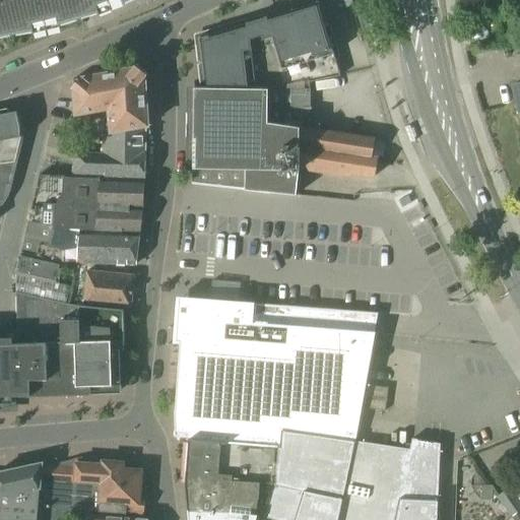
[(0,0),(0,37),(33,33),(31,24),(55,18),(58,25),(99,13),(95,6),(111,0),(120,0),(122,4),(131,0),(0,0)]
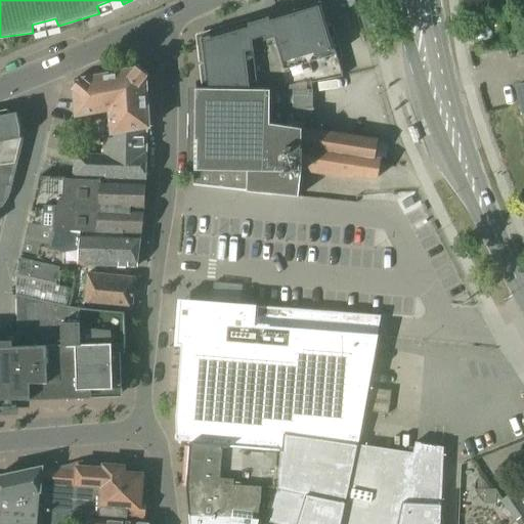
[(312,91),(312,83),(343,77),(337,54),(321,1),(201,39),(206,90),(312,91)]
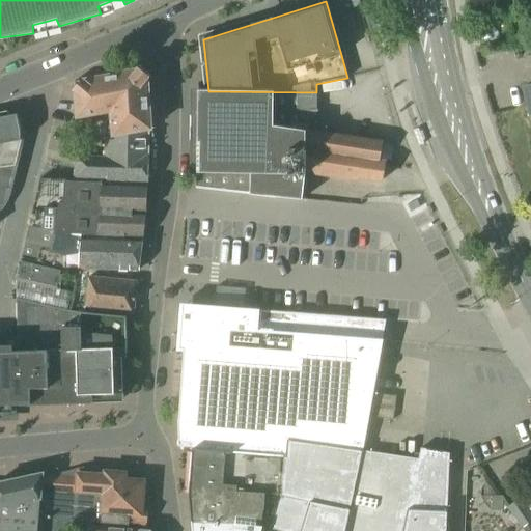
[(149,104),(147,78),(149,75),(140,66),(137,70),(75,82),(77,118),(91,115),(149,104)]
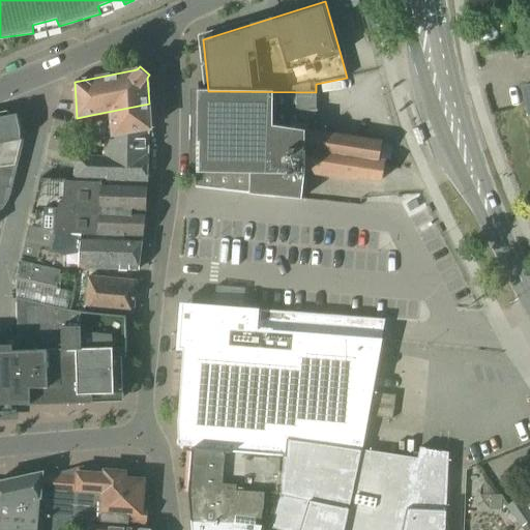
[(198,91),(197,173),(210,173),(249,173),(248,194),(301,199),(303,174),(304,172),(307,151),(384,163),(384,162),(378,160),(381,142),(316,131),(316,92),(208,91),(198,91)]
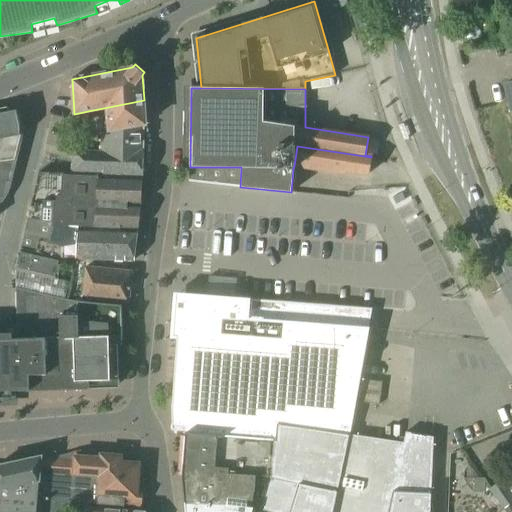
[(68,174),(141,178),(142,125),(145,124),(144,100),(88,111),(90,134),(101,133),(100,151),(73,150),(69,173),(68,173),(68,174)]
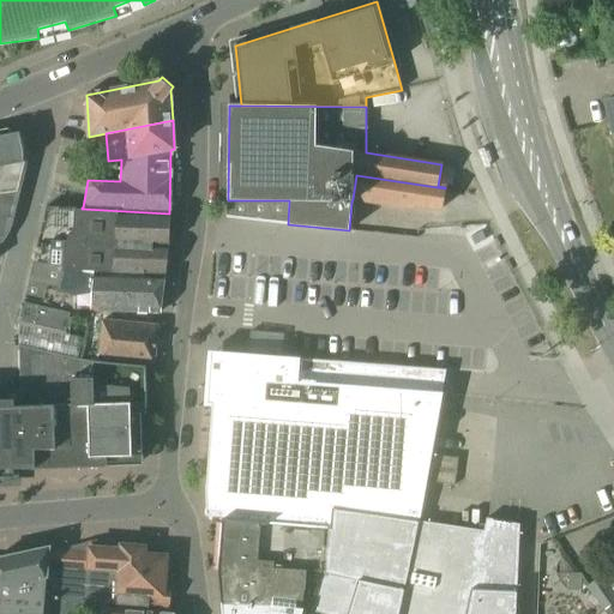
[(0,262),(10,260),(16,234),(18,230),(35,161),(35,156),(35,154),(34,151),(34,150),(30,131),(0,137),(0,262)]
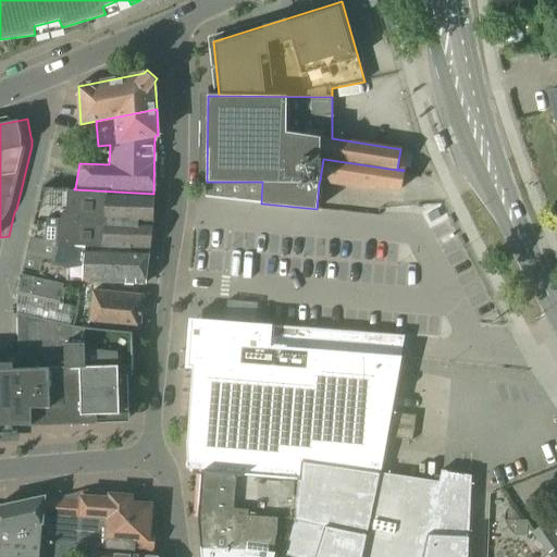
[(400,190),(404,171),(323,159),(320,181),(375,189),(375,187),(400,190)]
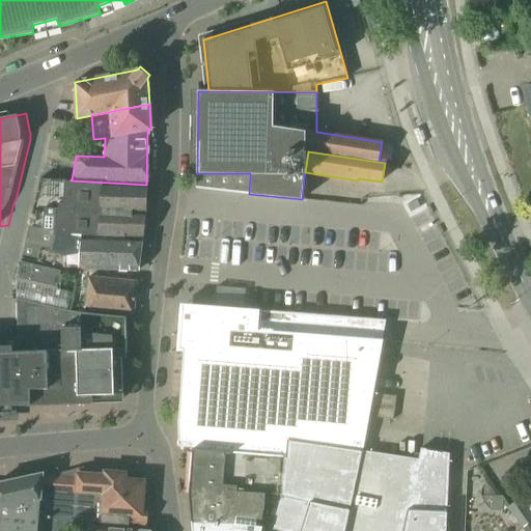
[(39,178),(28,229),(142,239),(144,213),(146,185),(71,180),(71,179),(39,178)]
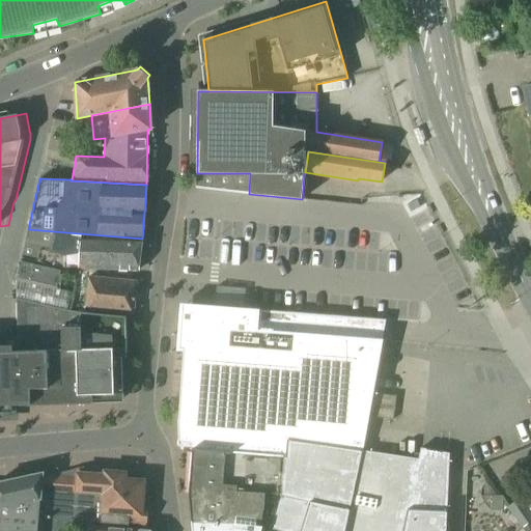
[(138,271),(142,239),(28,229),(21,258),(20,258),(20,260),(63,270),(63,269),(78,269),(138,271)]
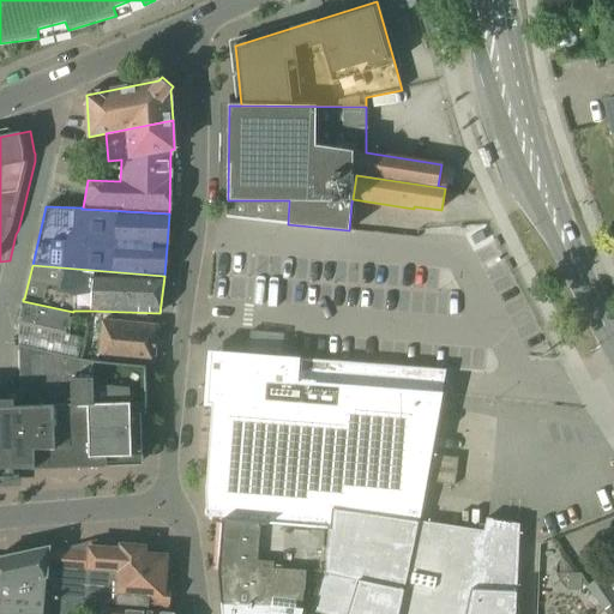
[(68,336),(73,312),(23,301),(17,325),(19,325),(19,326),(68,336)]
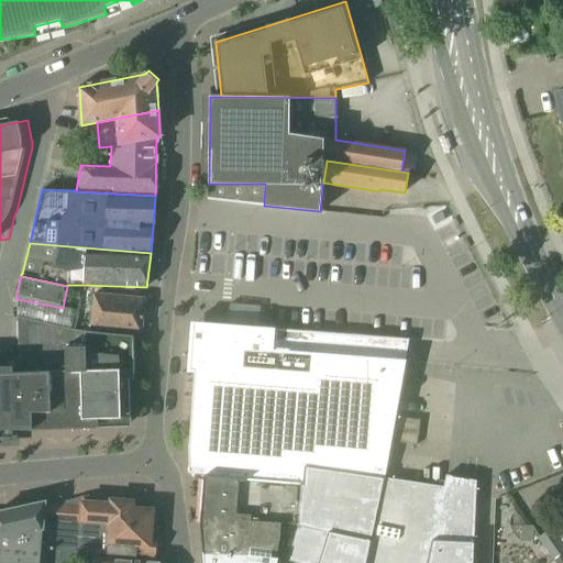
[(95,294),(90,329),(141,334),(144,299),(95,294)]
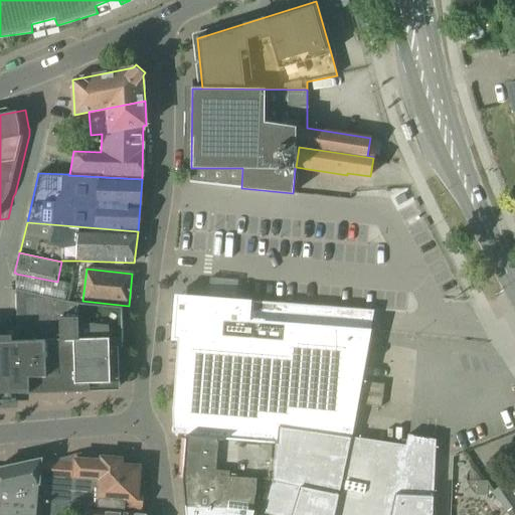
[(16,274),(16,289),(65,299),(68,284),(57,282),(16,274)]
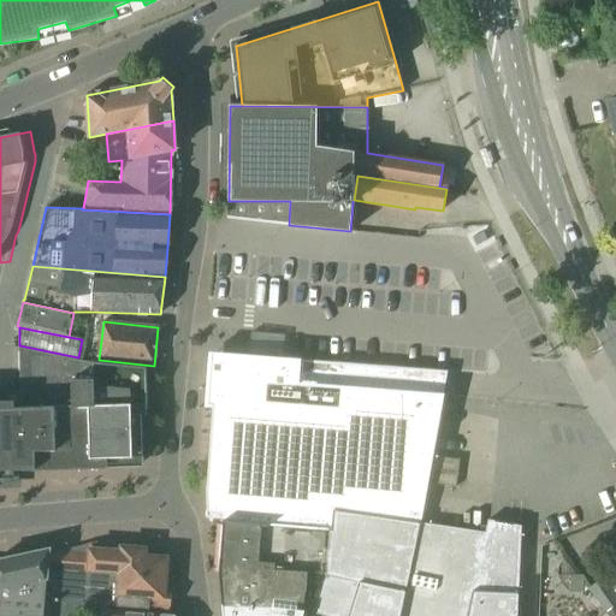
[(98,363),(99,361),(78,357),(19,345),(21,408),(30,407),(33,467),(140,465),(137,406),(147,406),(146,368),(98,363)]
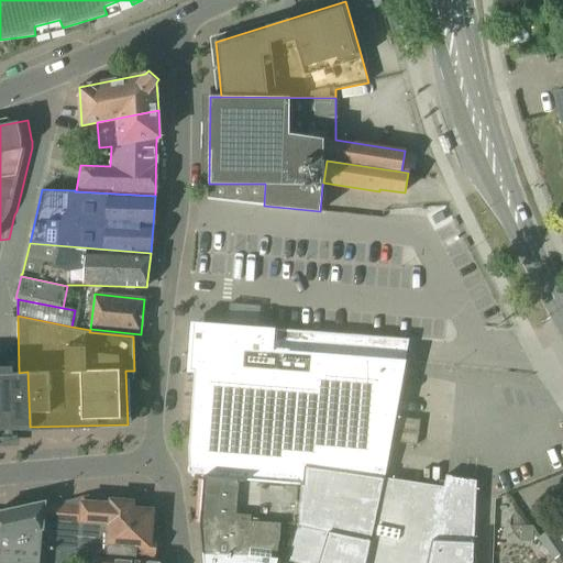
[(272,345),(274,321),(192,316),(189,365),(196,365),(189,473),(203,474),(300,484),(304,484),(305,466),(383,478),(407,355),(272,345)]
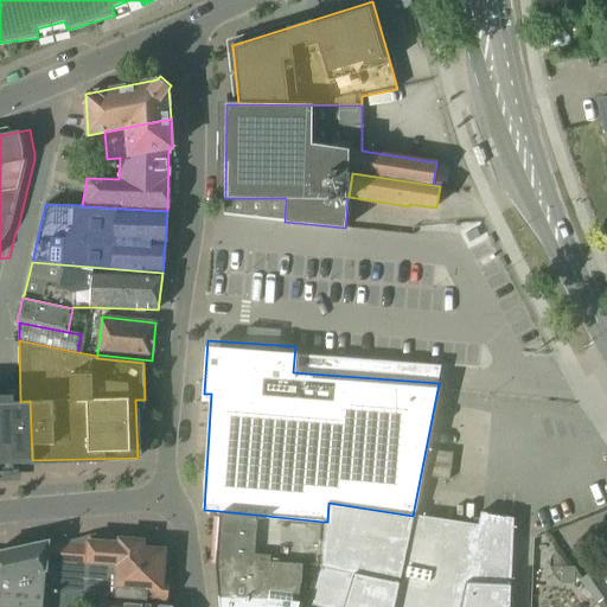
[(14,461),(32,460),(30,401),(20,402),(0,402),(0,471),(14,471),(14,461)]
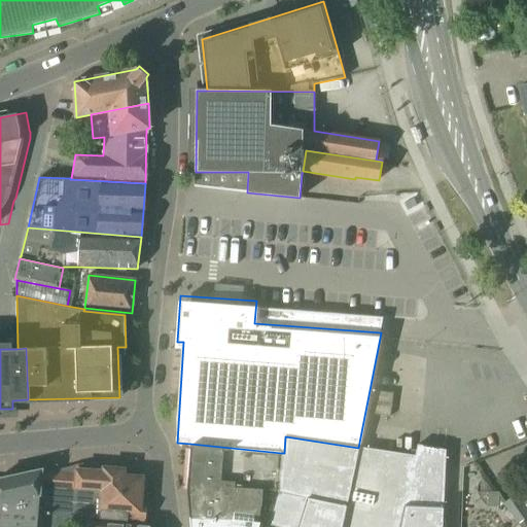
[(390,417),(393,393),(371,390),(367,414),(390,417)]
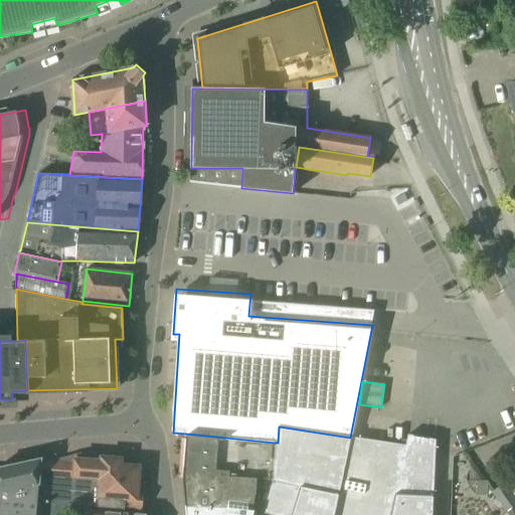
[(408,435),(406,447),(350,438),(279,426),(278,443),(275,443),(273,481),(300,488),(291,514),(432,514),(436,440),(408,435)]
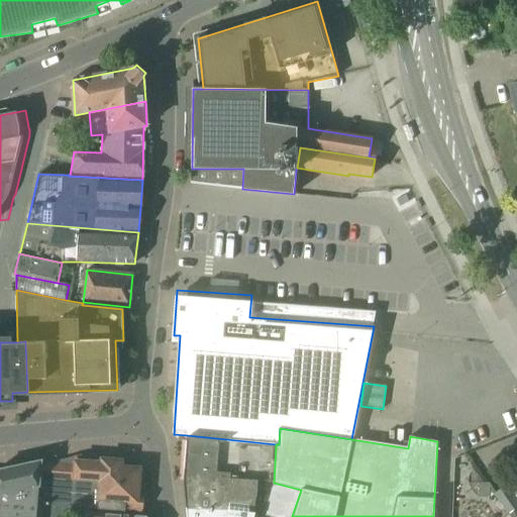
[(274,483),(276,444),(187,435),(174,434),(174,436),(186,437),(184,481),(202,484),(203,476),(255,483),(268,482),(274,483)]
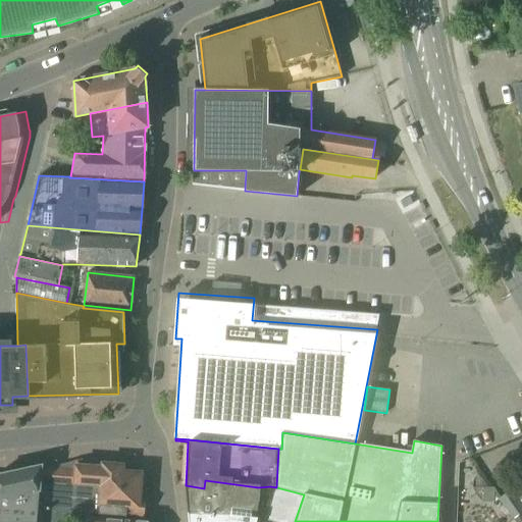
[(122,469),(122,465),(103,464),(103,466),(75,464),(75,470),(43,468),(38,509),(72,511),(88,512),(144,517),(145,500),(139,499),(142,470),(122,469)]
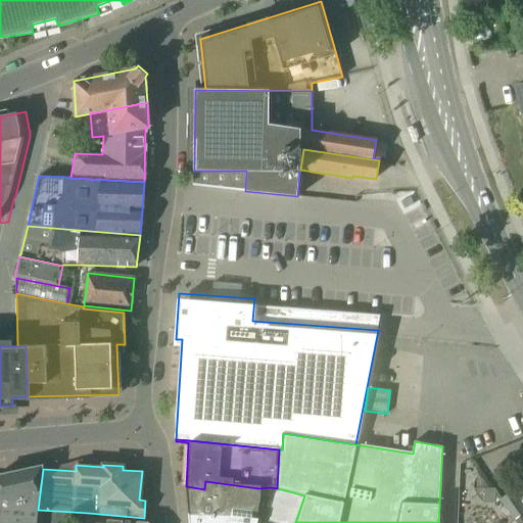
[(0,522),(36,522),(38,510),(43,469),(40,469),(40,467),(0,475),(0,522)]
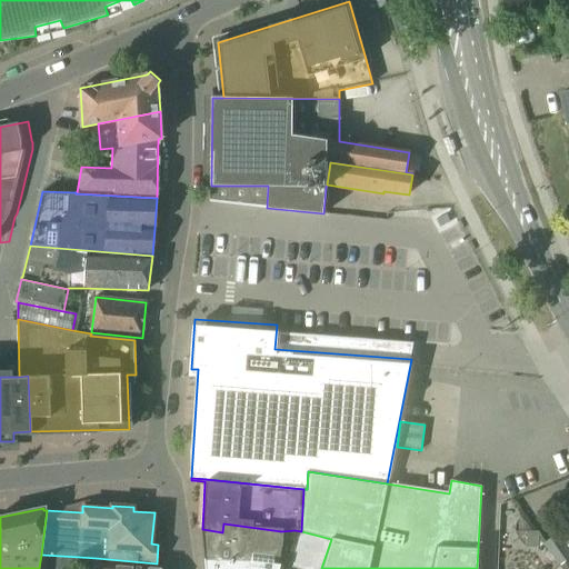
[(206,568),(285,568),(287,567),(278,563),(278,550),(281,531),(223,523),(222,532),(202,529),(206,568)]
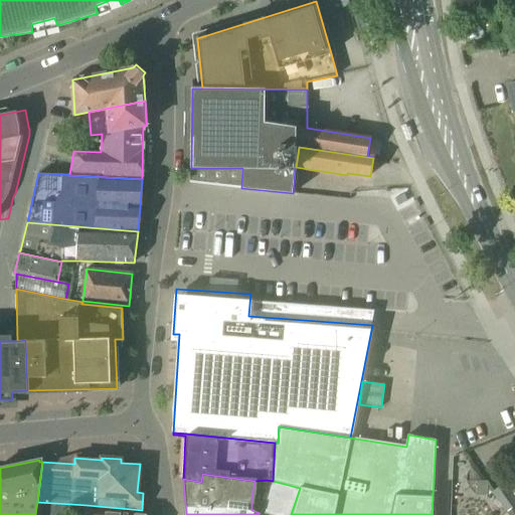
[(514,489),(512,491),(505,483),(491,492),(505,512),(514,505),(514,489)]
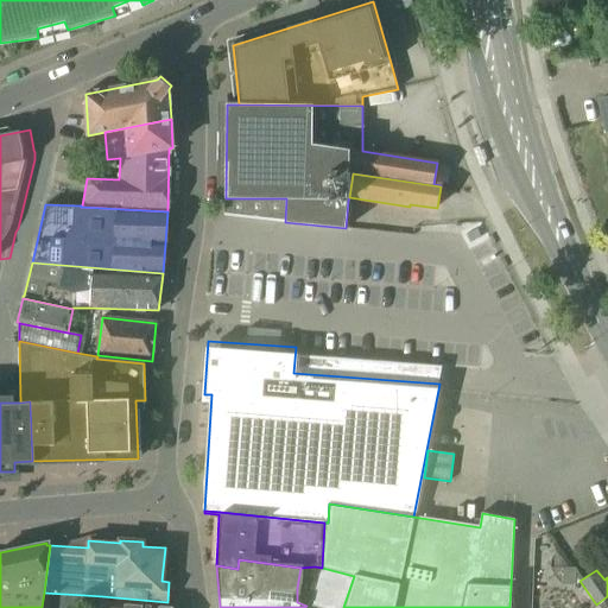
[(83,607),(84,595),(44,593),(42,607),(83,607)]
